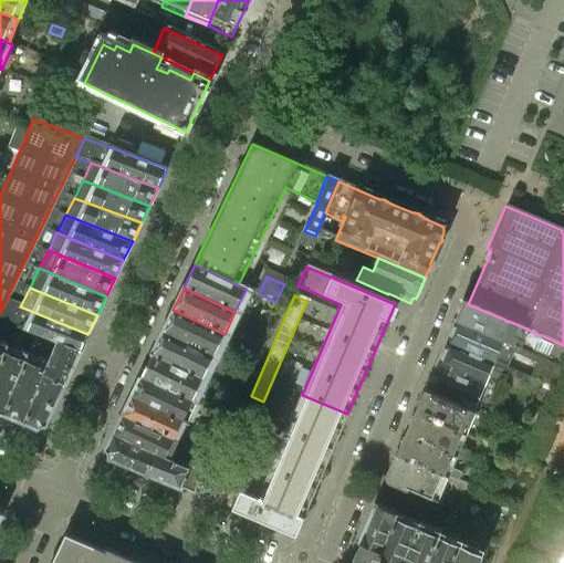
[(87,334),(20,306),(6,301),(0,313),(0,320),(29,332),(49,340),(58,343),(80,351),(87,334)]
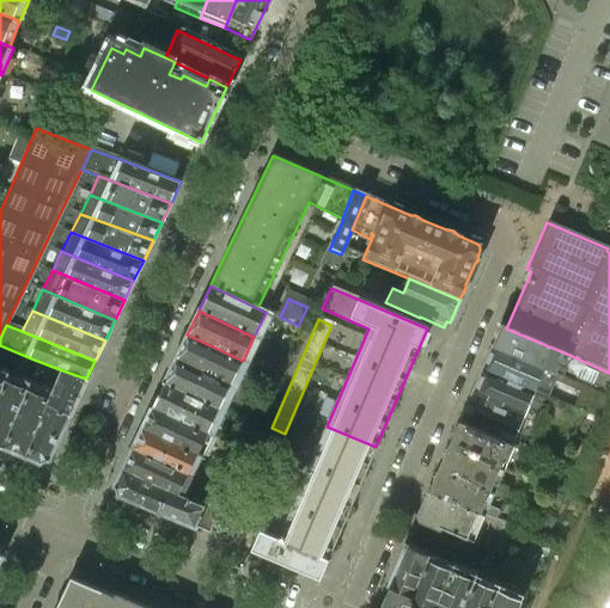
[(609,388),(609,373),(563,352),(506,329),(500,326),(490,348),(538,369),(605,399),(609,388)]
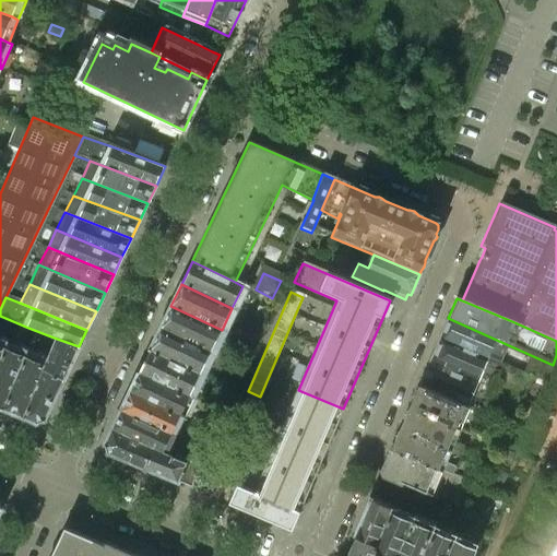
[(222,330),(170,306),(161,328),(211,353),(222,330)]
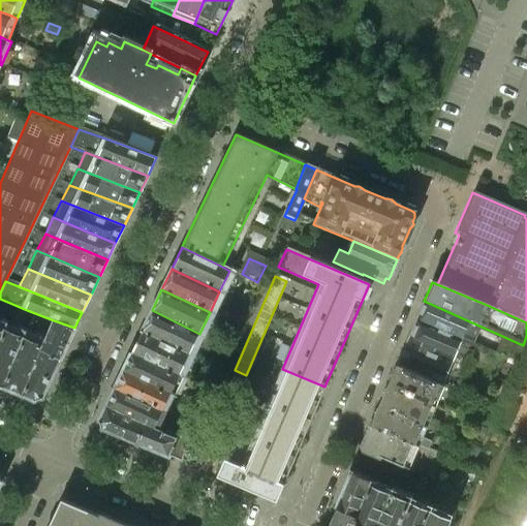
[(457,339),(465,319),(424,301),(415,320),(457,339)]
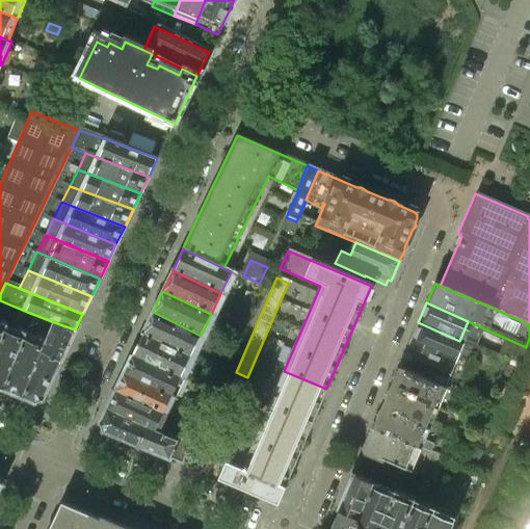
[(201,336),(153,312),(141,335),(190,359),(201,336)]
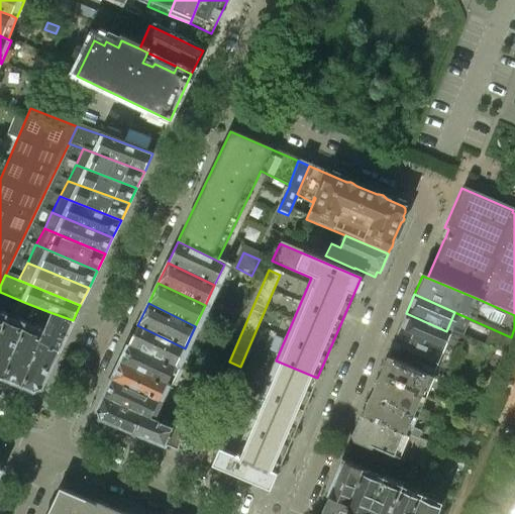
[(59,351),(73,320),(53,313),(43,332),(43,333),(41,339),(49,342),(47,346),(59,351)]
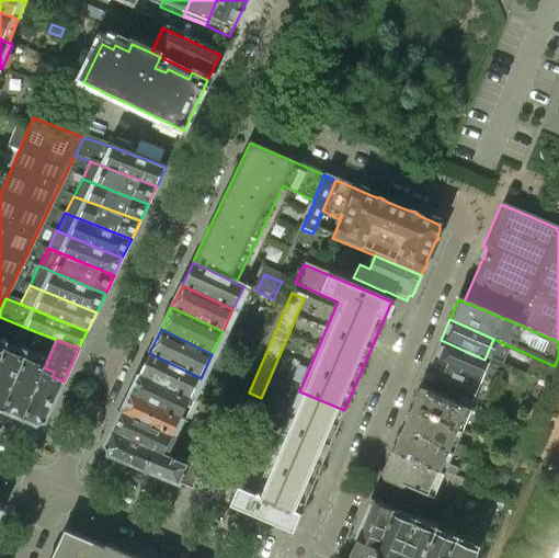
[(479,385),(488,362),(485,360),(441,340),(431,364),(479,385)]
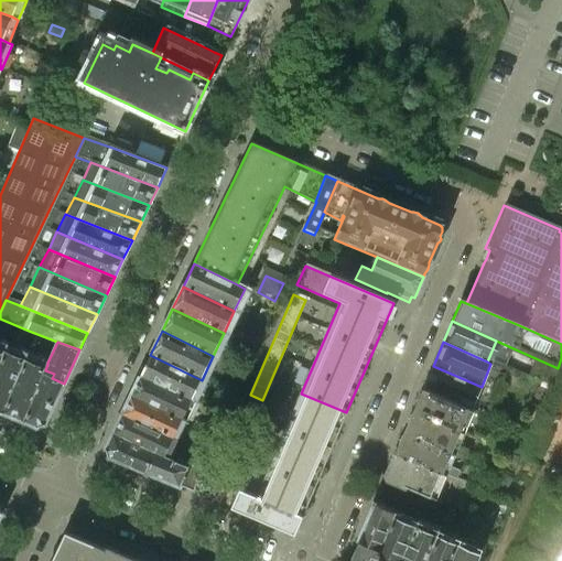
[(0,413),(2,414),(24,363),(28,355),(17,351),(13,358),(4,355),(0,365),(0,413)]
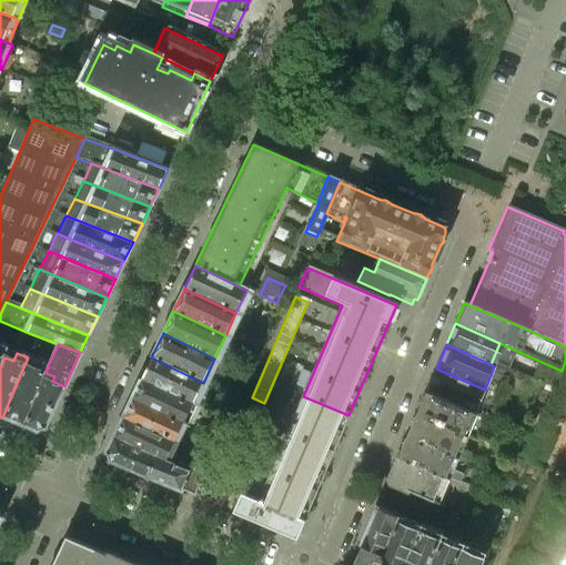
[(203,383),(151,357),(141,380),(192,405),(203,383)]
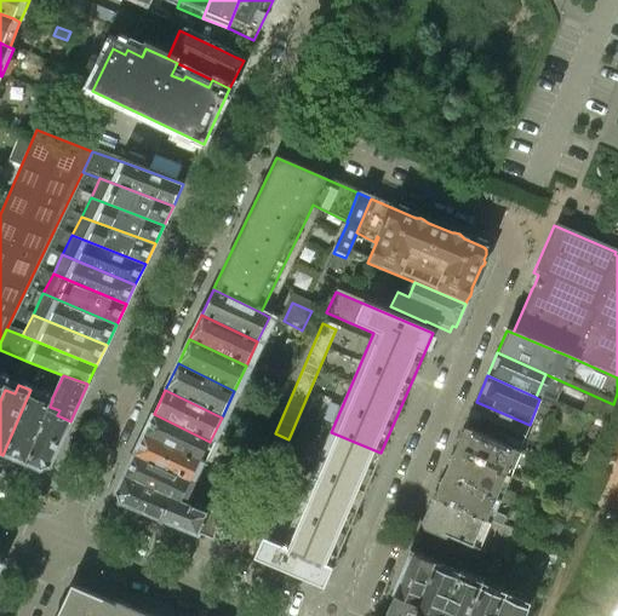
[(24,465),(50,407),(52,399),(52,398),(44,396),(39,404),(27,398),(3,455),(24,465)]
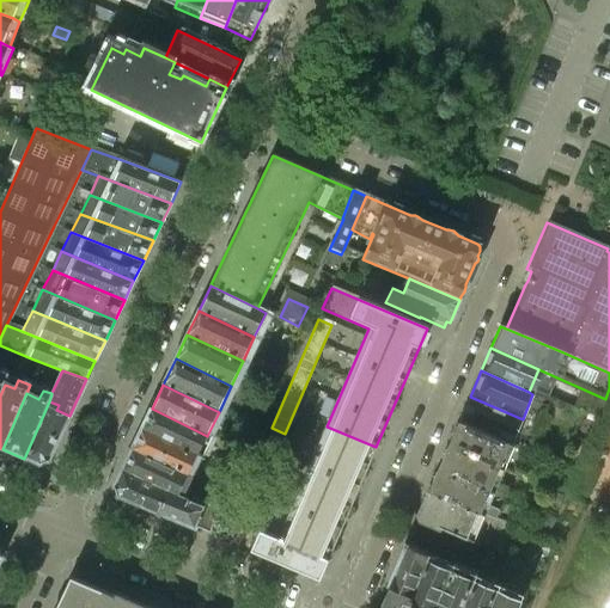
[(511,448),(523,419),(470,397),(458,424),(511,448)]
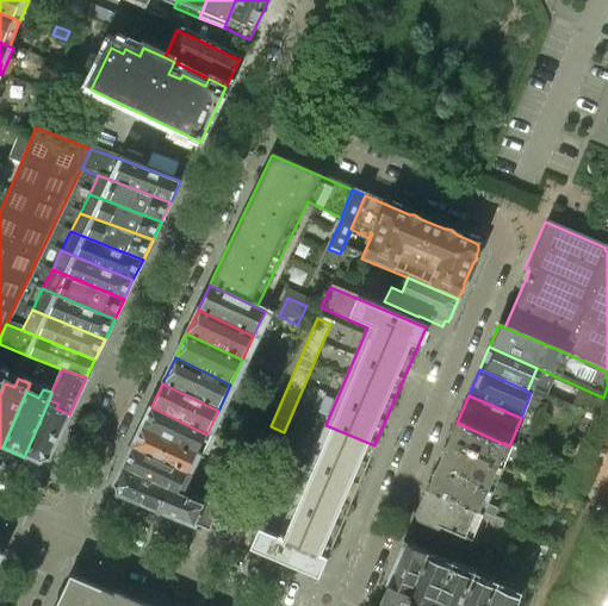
[(48,458),(69,414),(56,408),(59,404),(49,400),(24,457),(38,462),(48,458)]
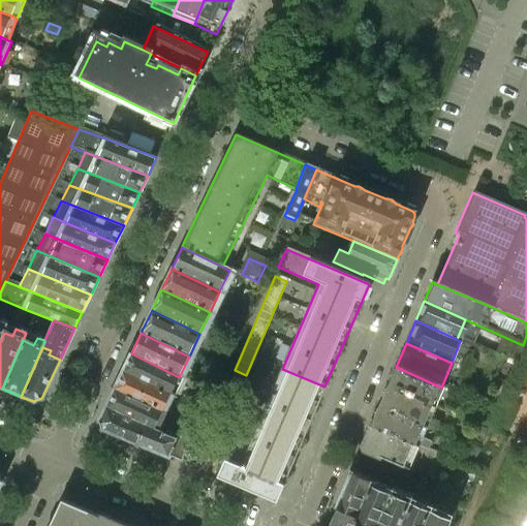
[(179,377),(131,353),(122,372),(171,395),(179,377)]
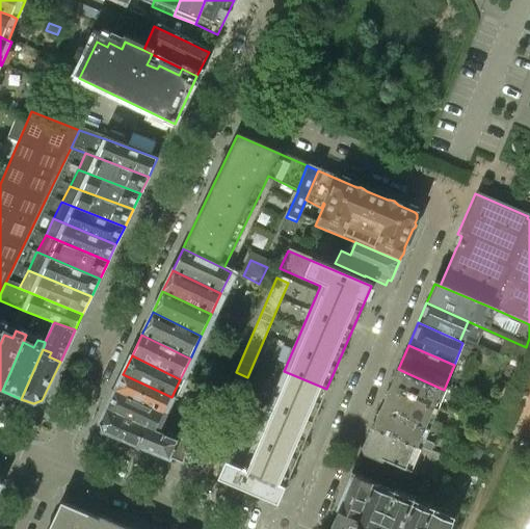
[(446,391),(444,390),(398,369),(390,389),(444,413),(451,393),(446,391)]
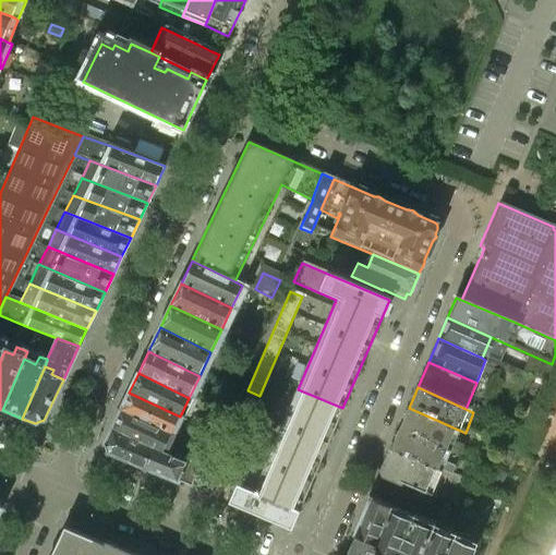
[(290,531),(330,437),(342,408),(298,389),(253,494),(212,475),(204,494),(290,531)]
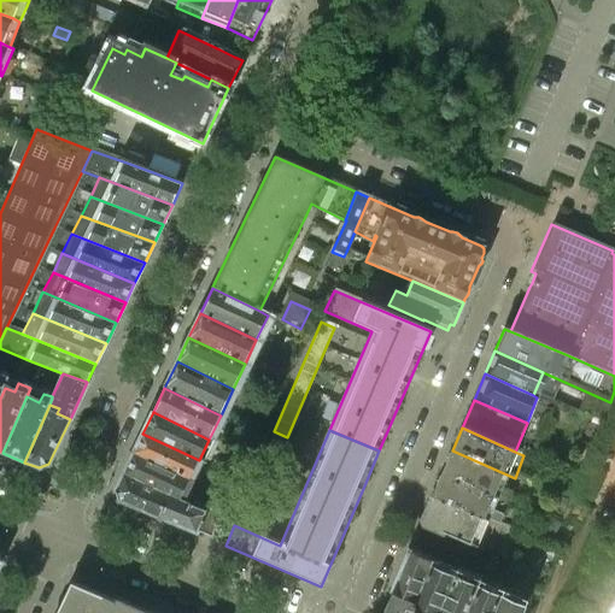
[(199,460),(142,434),(133,453),(189,481),(199,460)]
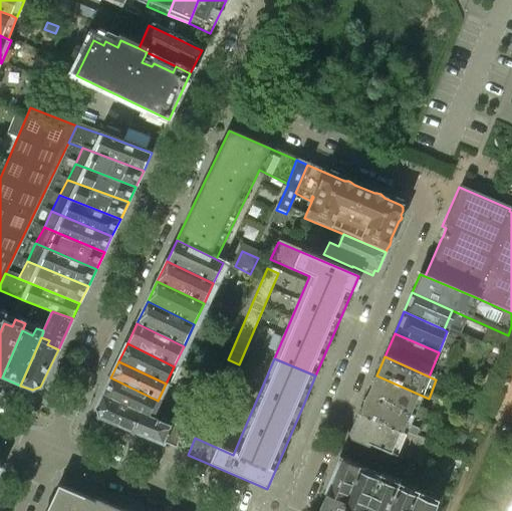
[(429,399),(376,375),(367,395),(421,419),(429,399)]
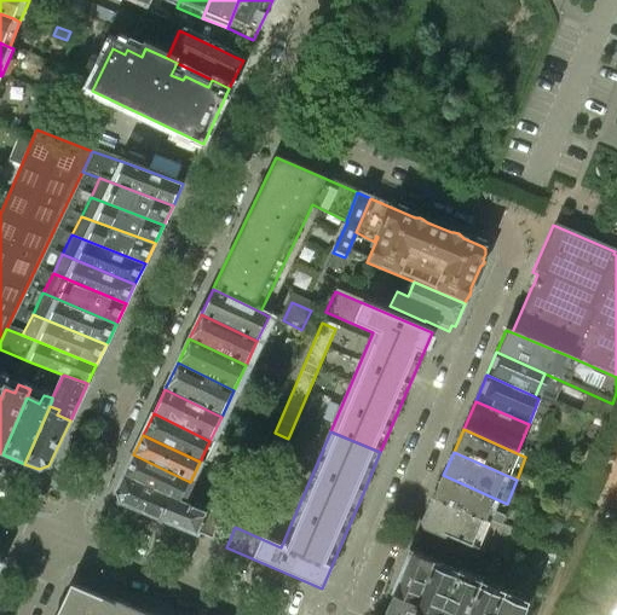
[(190,482),(133,454),(125,473),(171,495),(182,500),(190,482)]
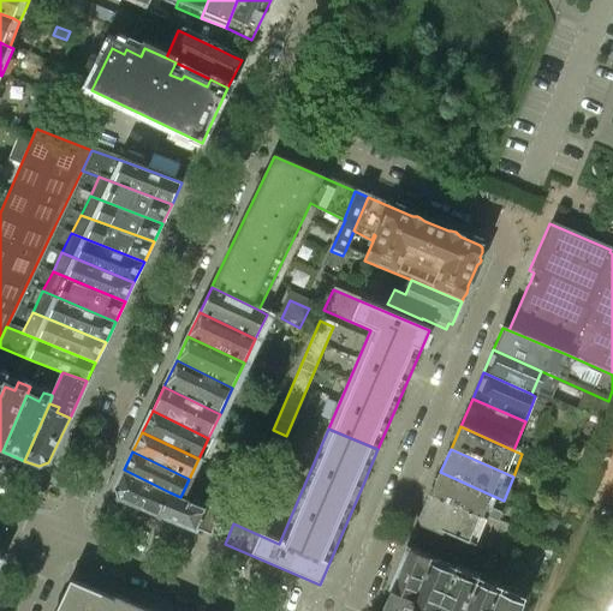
[(159,516),(170,492),(124,469),(114,490),(118,499),(159,516)]
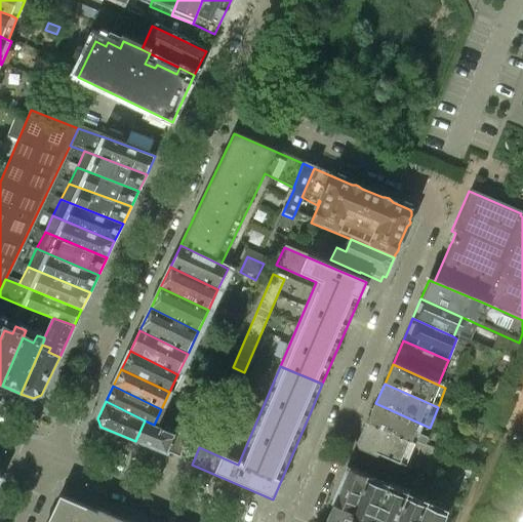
[(430,428),(375,403),(368,423),(415,443),(423,446),(430,428)]
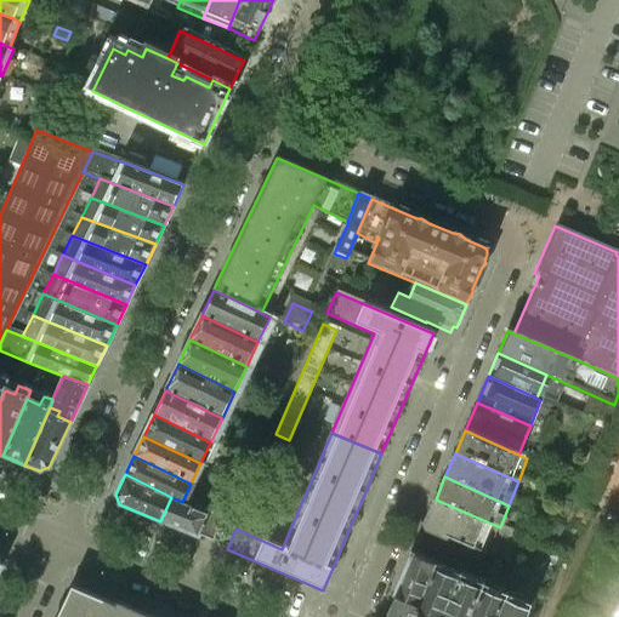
[(254,524),(263,501),(250,495),(240,518),(254,524)]
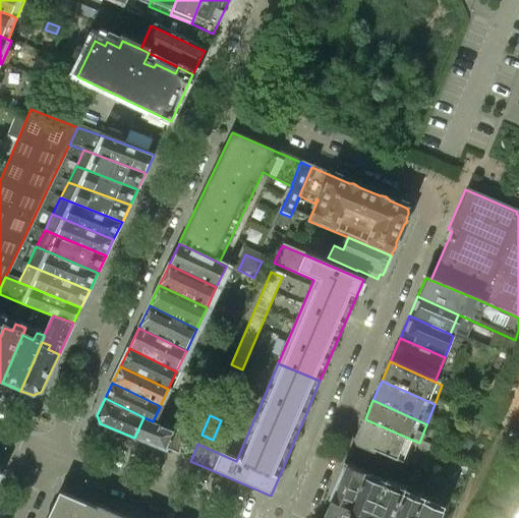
[(185,437),(153,421),(143,417),(134,438),(177,455),(185,437)]
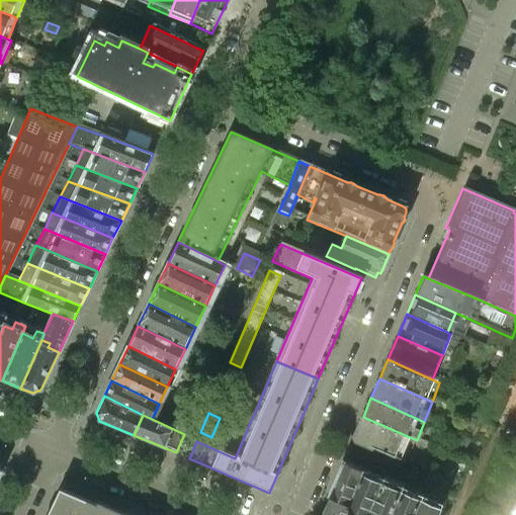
[(400,459),(410,437),(363,417),(353,439),(400,459)]
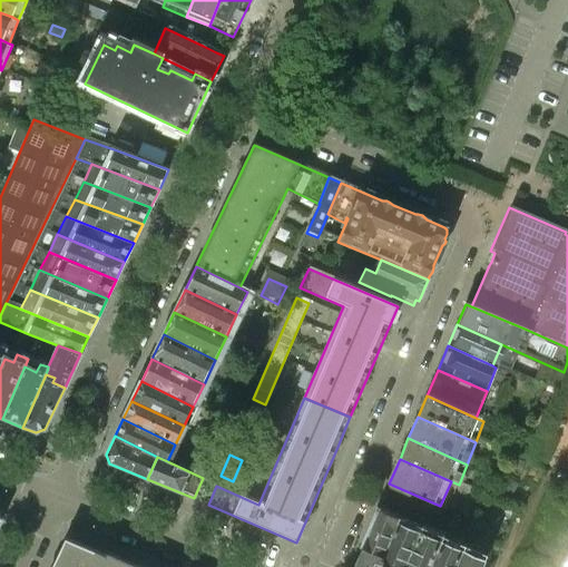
[(378,566),(398,522),(399,518),(378,509),(354,565),(356,566),(378,566)]
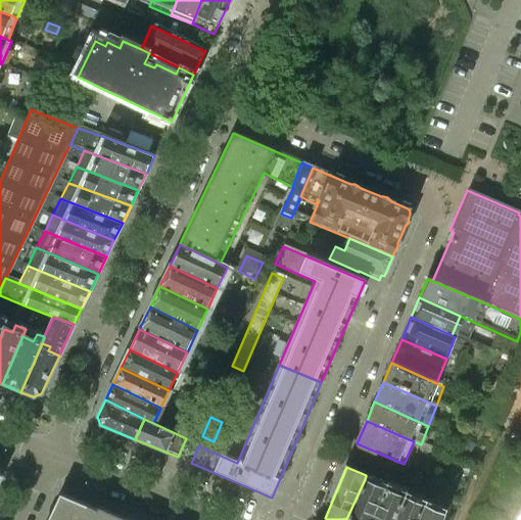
[(370,519),(384,487),(365,479),(346,519),(370,519)]
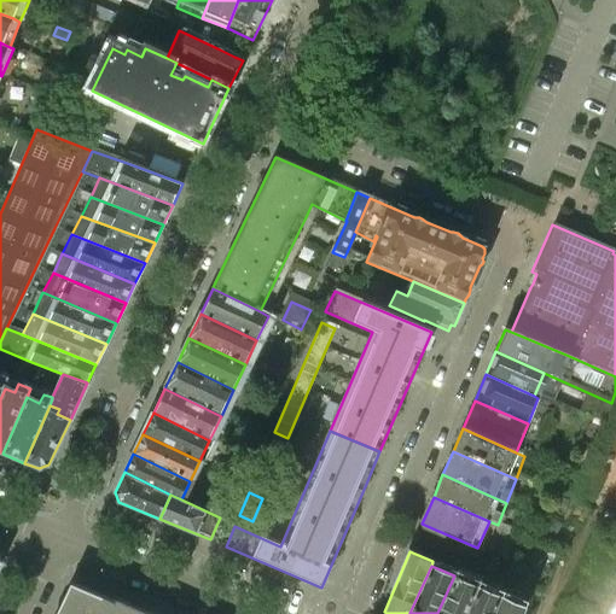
[(465,613),(478,586),(454,576),(437,613),(465,613)]
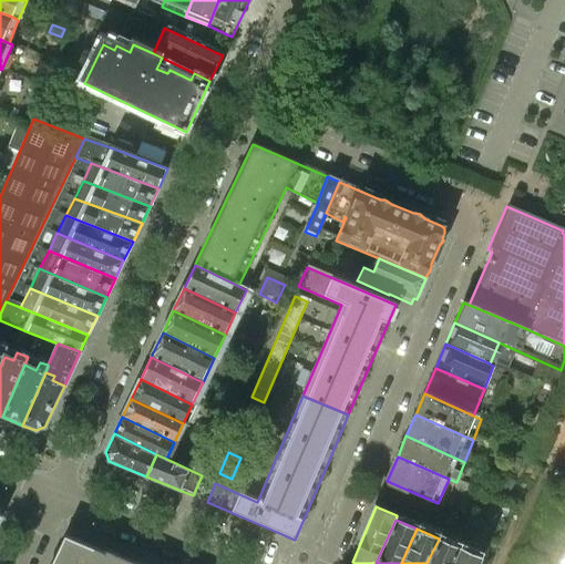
[(133,563),(105,552),(104,554),(70,540),(64,537),(62,542),(51,563),(133,563)]
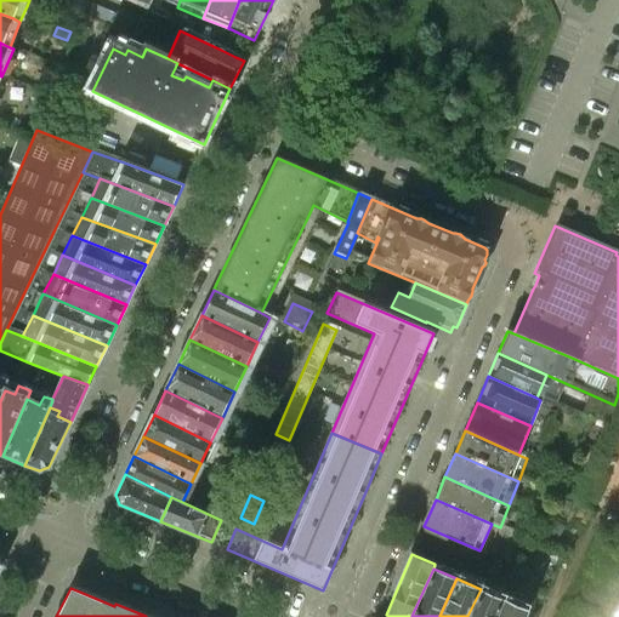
[(494,616),(503,599),(481,589),(467,616),(494,616)]
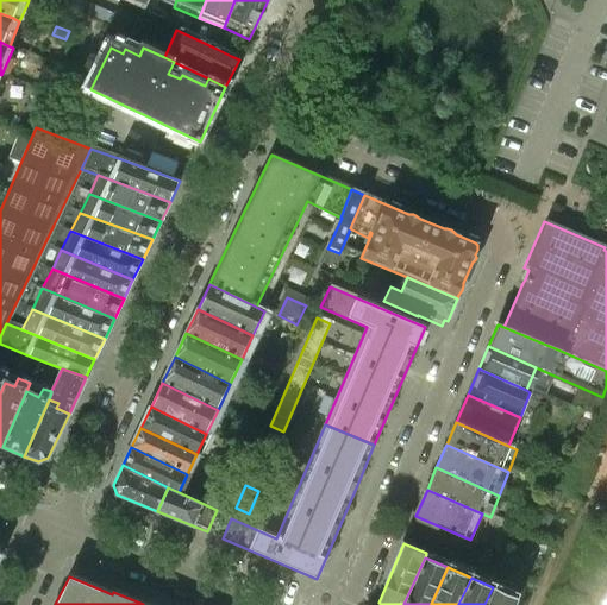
[(517,604),(519,598),(493,587),(485,604),(517,604)]
